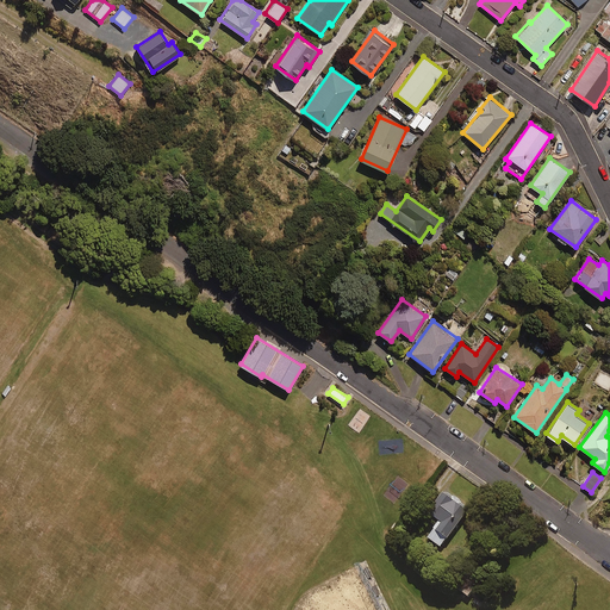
[(470,512),(444,493),(429,514),(441,522),(428,539),(442,549),(470,512)]
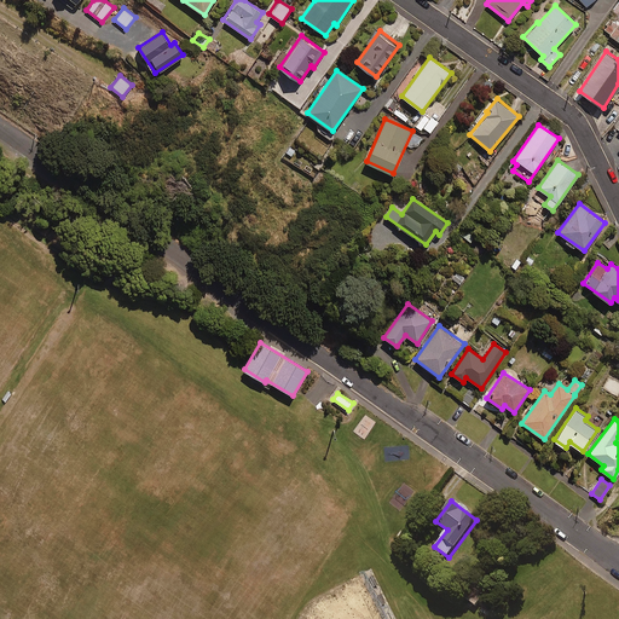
All buildings are outlined.
